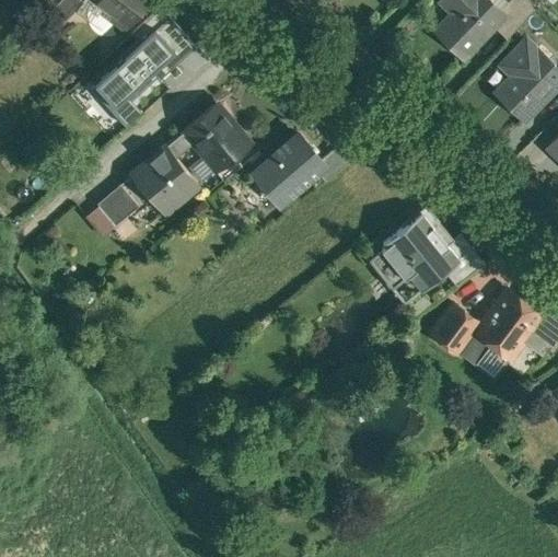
[(80,0),(60,0),(42,20),(54,33),(83,2),(80,0)]
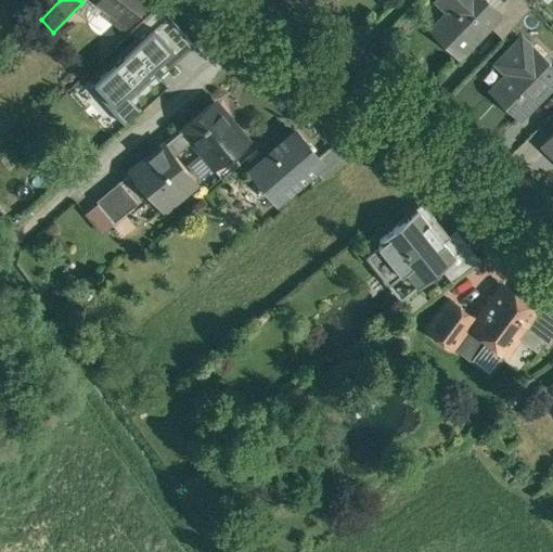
[(145,0),(92,0),(111,14),(107,18),(123,30),(145,0)]
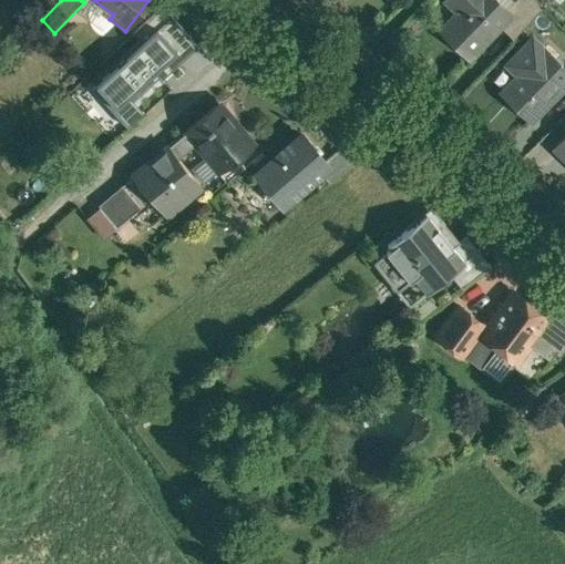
[(445,0),(459,12),(439,32),(468,61),(511,16),(494,0),(445,0)]
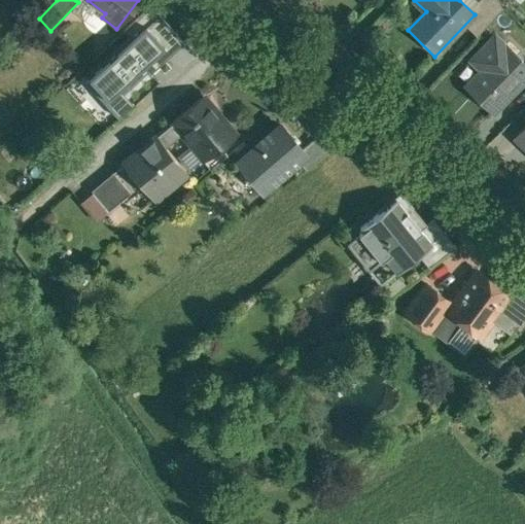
[(494,0),(467,29),(477,37),(503,8),(494,0)]
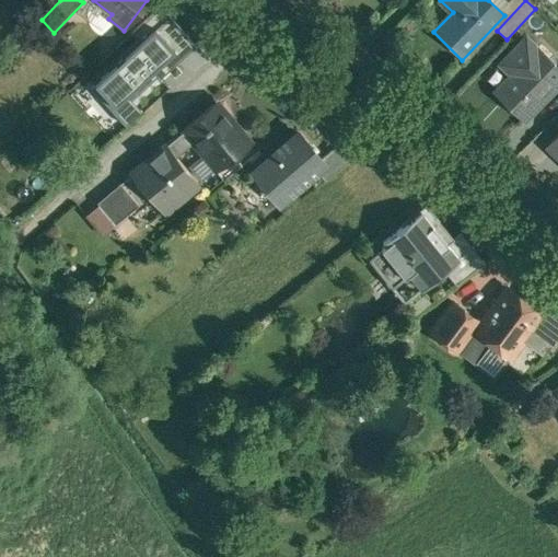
[(153,36),(137,51),(126,39),(82,80),(96,95),(108,84),(112,89),(130,72),(143,86),(146,85),(146,86),(158,76),(162,81),(178,68),(174,62),(175,61),(153,36)]
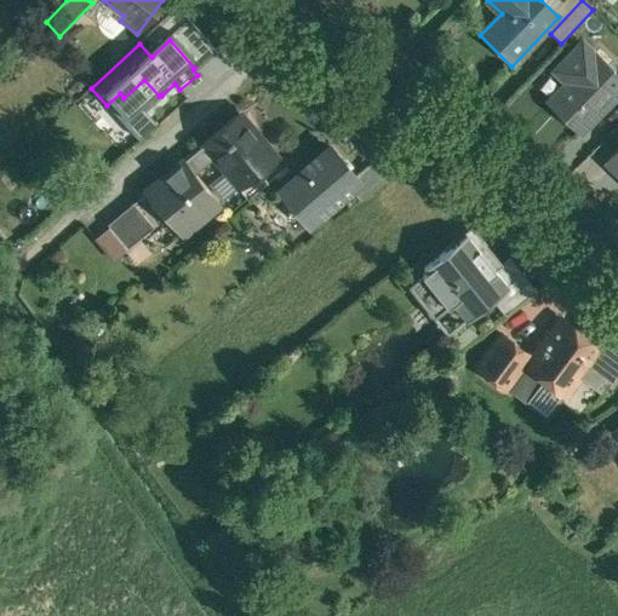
[(617,75),(583,42),(554,72),(566,82),(548,101),(581,132),(617,92),(617,75)]
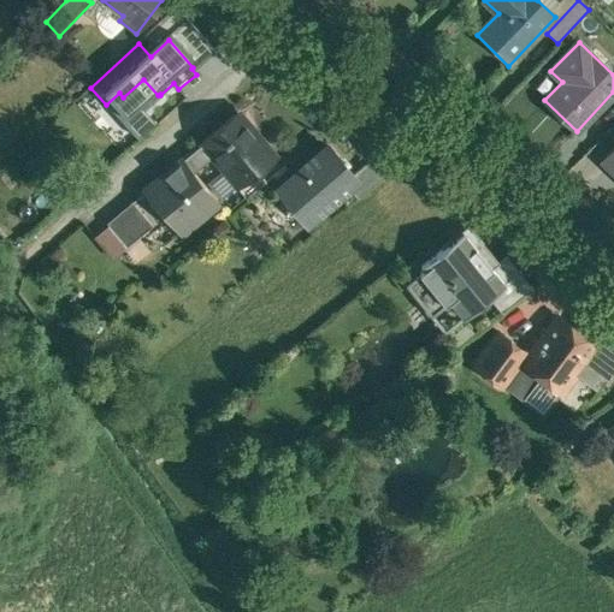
[(158,95),(137,113),(151,129),(172,110),(160,95),(160,94),(158,95)]
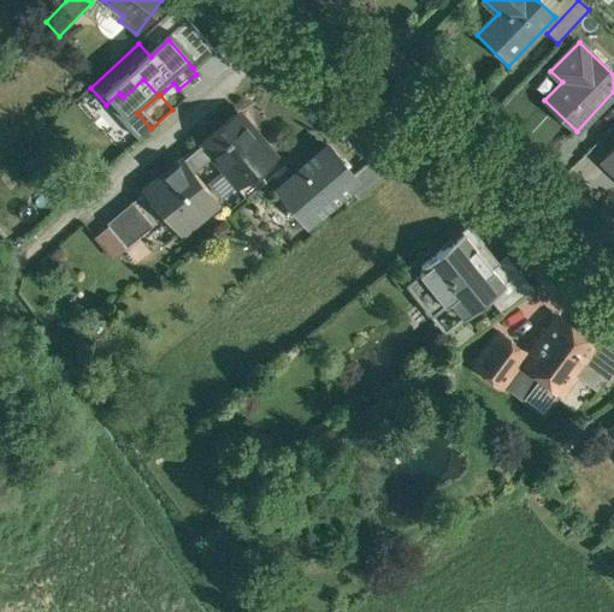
[(272,160),(234,114),(199,144),(199,146),(210,158),(220,170),(224,167),(238,184),(240,185),(253,173),(254,174),(257,173),(272,160)]
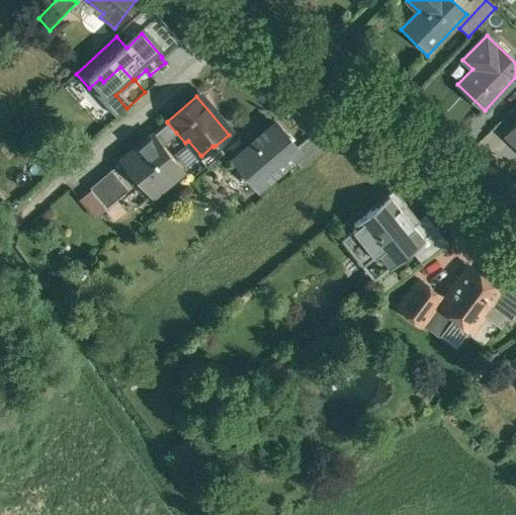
[(167,122),(125,158),(142,178),(145,175),(158,190),(155,192),(156,193),(182,171),(161,146),(176,133),(167,122)]
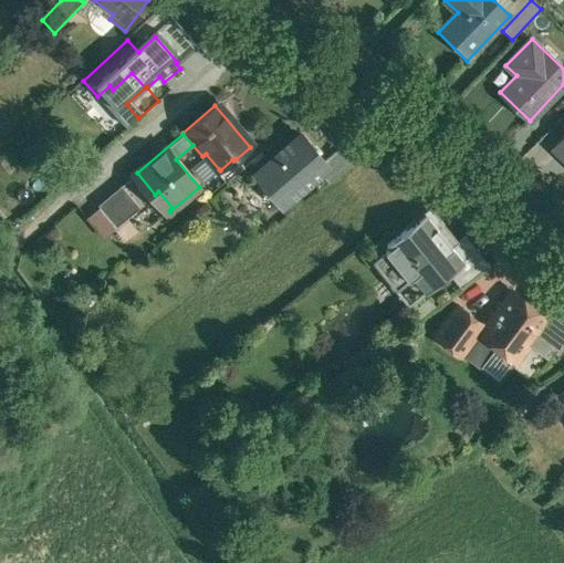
[(301,136),(261,169),(269,178),(268,178),(268,179),(262,184),(273,197),(277,195),(278,195),(284,204),(320,174),(327,167),(323,162),(301,136)]
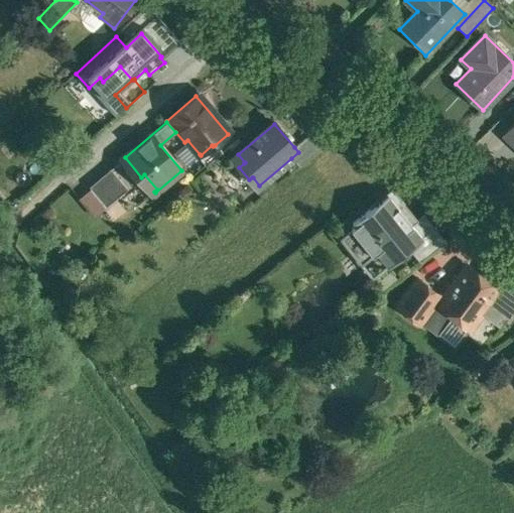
[(327,144),(314,131),(294,147),(298,152),(291,158),(298,167),(327,144)]
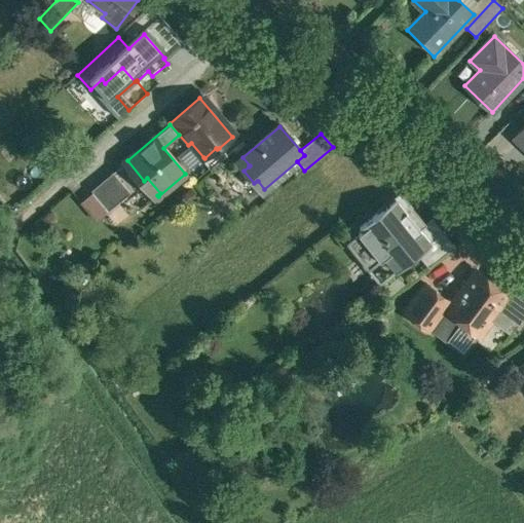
[(216,148),(204,158),(203,157),(200,159),(209,170),(225,155),(219,148),(217,149),(216,148)]
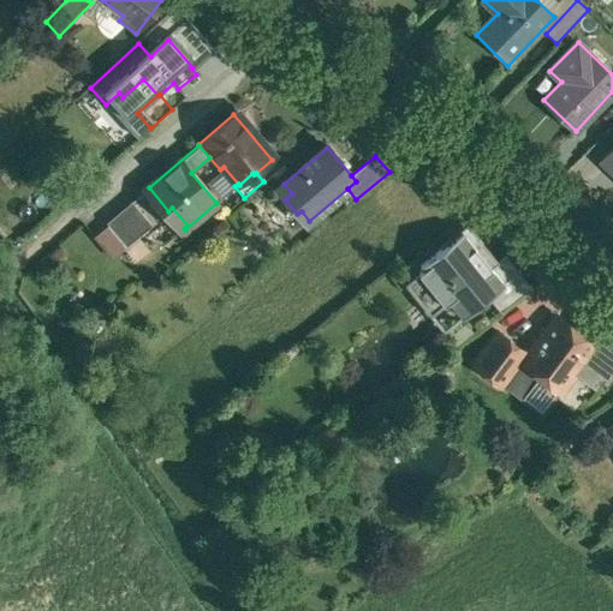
[(131,203),(106,223),(126,247),(152,227),(131,203)]
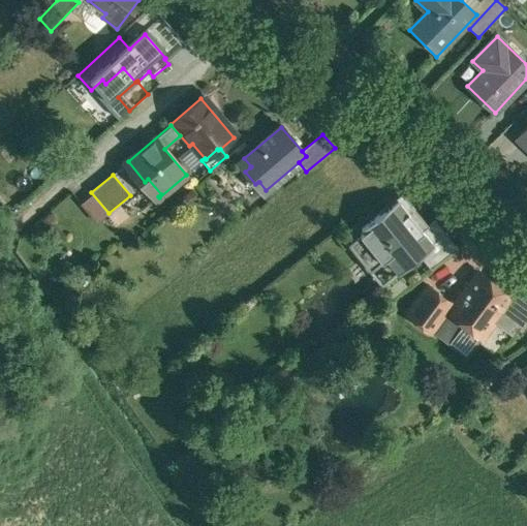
[(401,194),(377,213),(378,215),(360,229),(363,233),(359,236),(381,264),(384,260),(397,275),(419,256),(433,245),(422,231),(428,226),(401,194)]
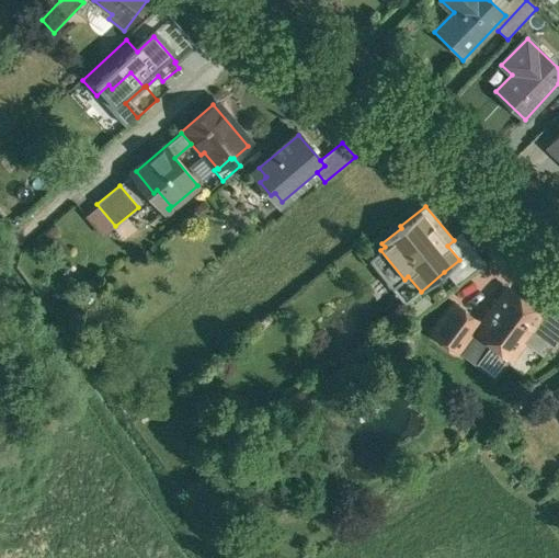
[(447,246),(459,260),(444,272),(455,286),(483,264),(460,235),(454,240),(447,246)]
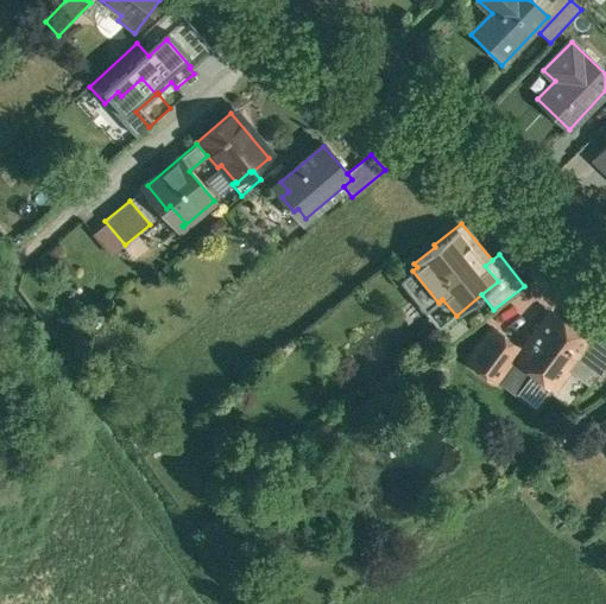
[(589,344),(548,313),(519,353),(513,360),(555,390),(569,370),(574,373),(585,358),(580,356),(589,344)]
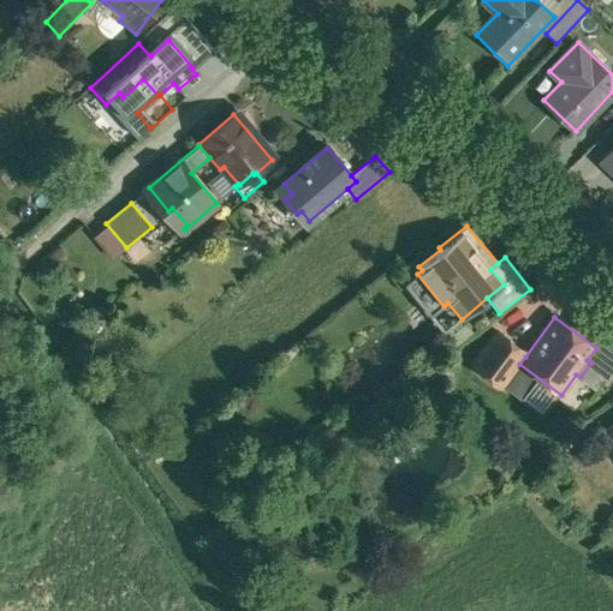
[(465,324),(446,339),(447,340),(453,347),(471,333),(465,324)]
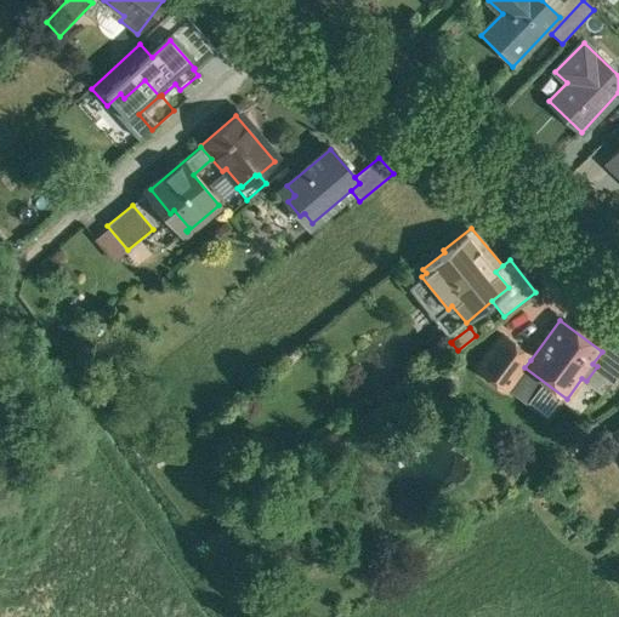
[(531,360),(501,338),(477,370),(506,393),(524,367),(531,360)]
